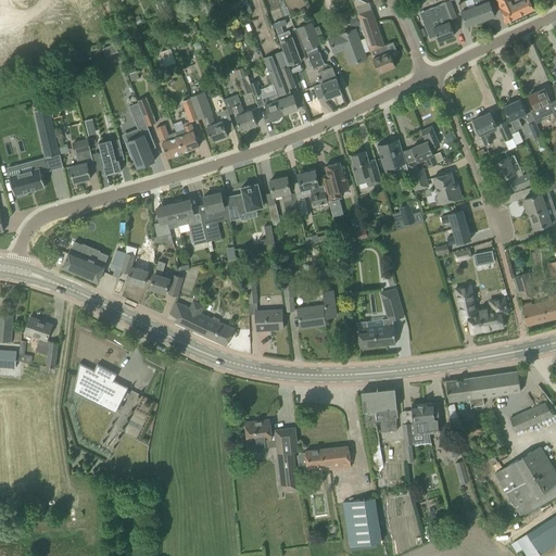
[(443,0),(444,1),(441,3),(444,12),(430,19),(439,41),(454,36),(449,21),(456,17),(450,0),(443,0)]
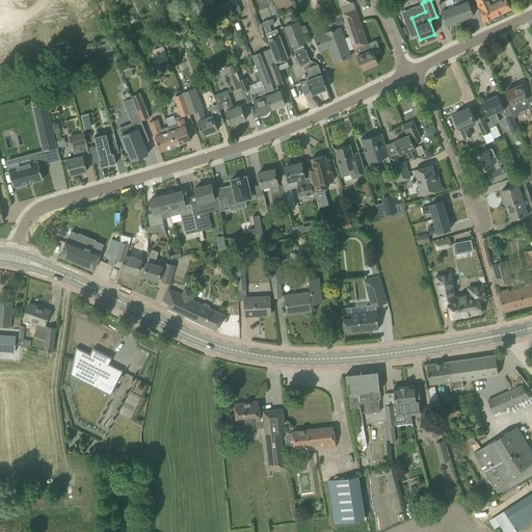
[(452,0),(454,5),(459,20),(473,15),(468,0),(467,0),(452,0)]
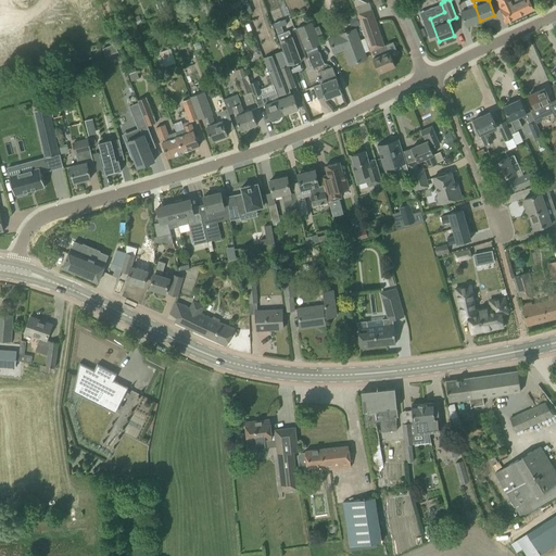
[(495,0),(507,23),(533,10),(528,0),(495,0)]
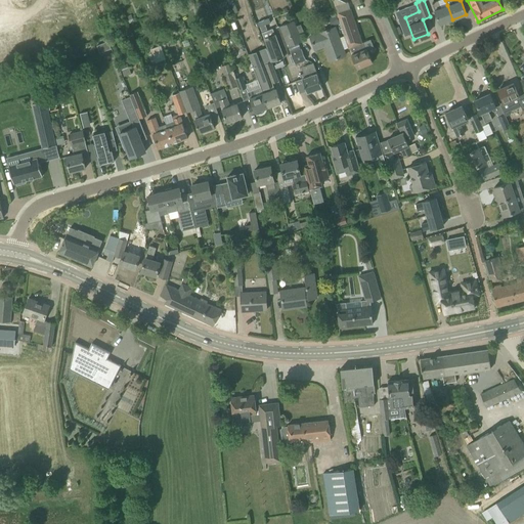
[(452,19),(447,5),(441,7),(439,1),(432,3),(434,10),(439,25),(452,19)]
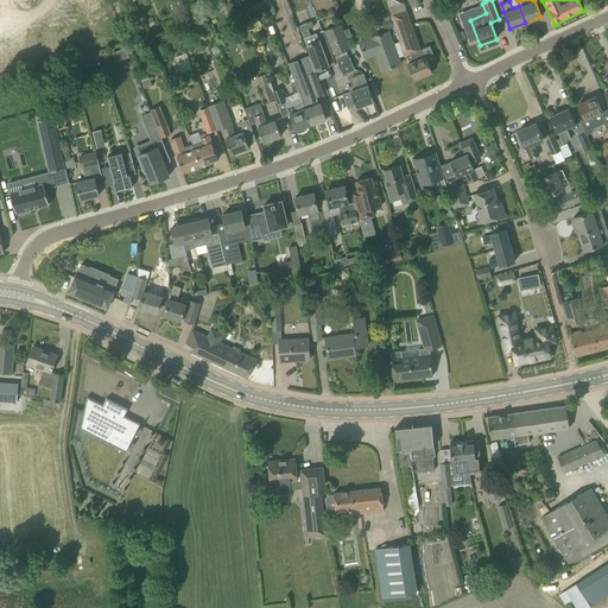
[(409,63),(407,64),(415,80),(432,73),(425,56),(425,57),(422,49),(419,50),(406,11),(390,17),(399,42),(404,55),(404,57),(406,56),(409,63)]
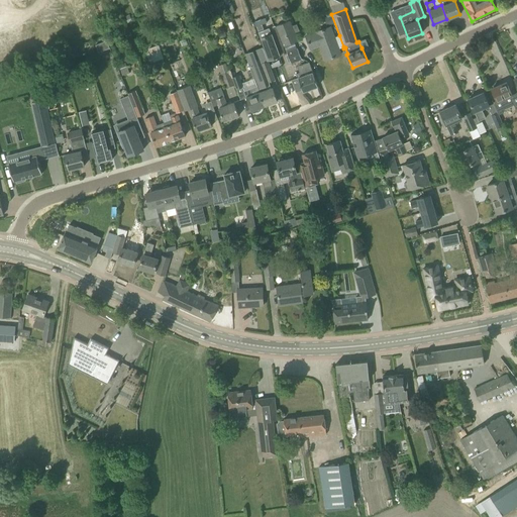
[(323,18),(326,26),(334,23),(331,15),(323,18)]
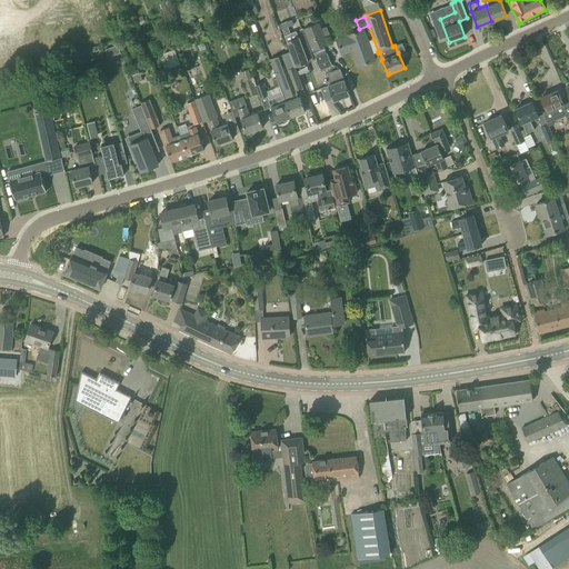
[(302,29),(312,51),(325,47),(328,45),(325,37),(329,35),(326,27),(321,29),(319,22),(302,29)]
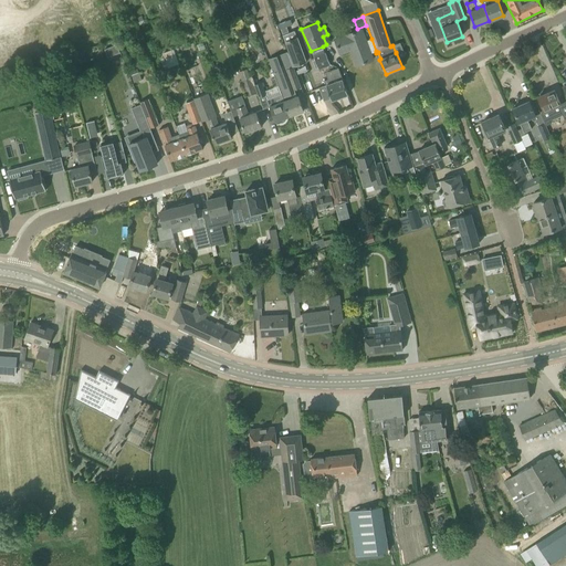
[(350,50),(356,66),(373,60),(370,53),(369,50),(366,41),(362,29),(334,38),(339,54),(350,50)]
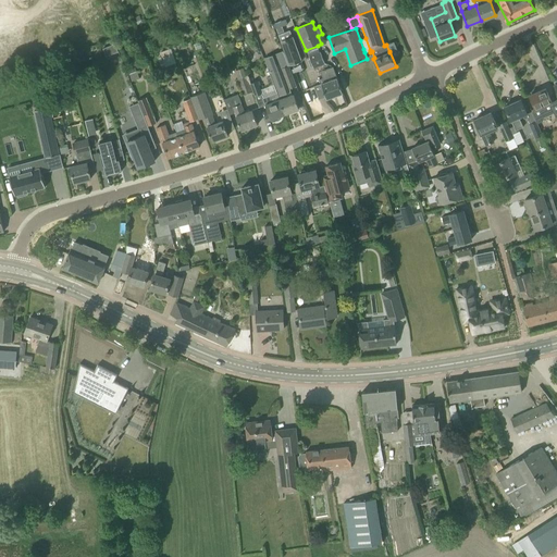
[(280,41),(289,66),(301,61),(293,37),(281,41),(280,41)]
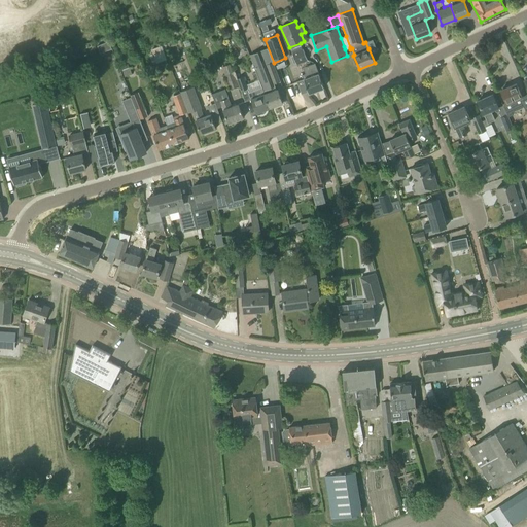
[(346,36),(341,38),(344,46),(345,49),(350,47),(346,36)]
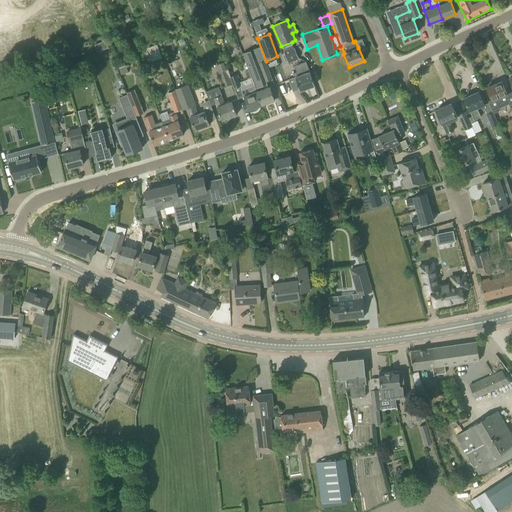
[(105,42),(94,46),(97,54),(108,49),(105,42)]
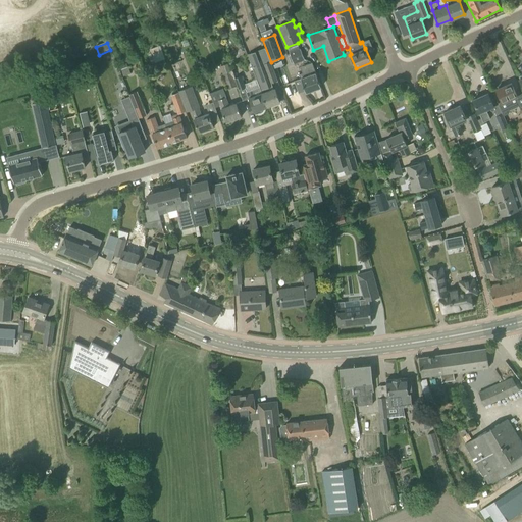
[(149,50),(155,64),(165,60),(159,46),(149,50)]
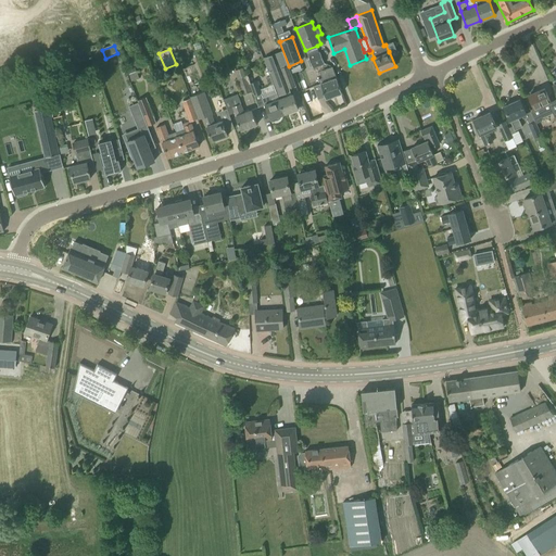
[(324,63),(320,52),(308,57),(312,68),(324,63)]
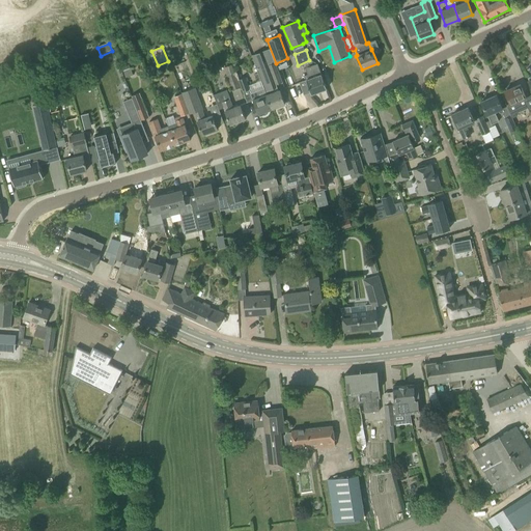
[(282,82),(275,63),(268,66),(275,85),(282,82)]
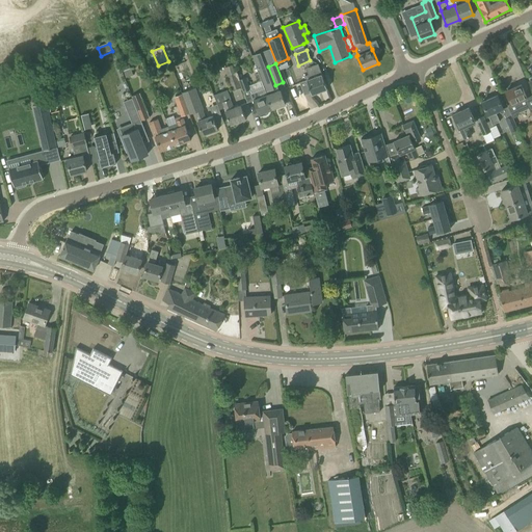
[(304,76),(312,95),(327,88),(318,63),(306,69),(308,75),(304,76)]
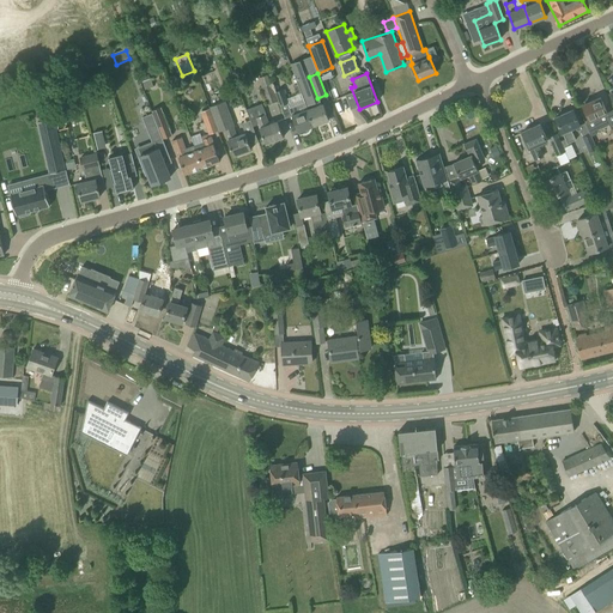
[(267,104),(278,101),(274,92),(272,84),(271,85),(261,89),(267,104)]
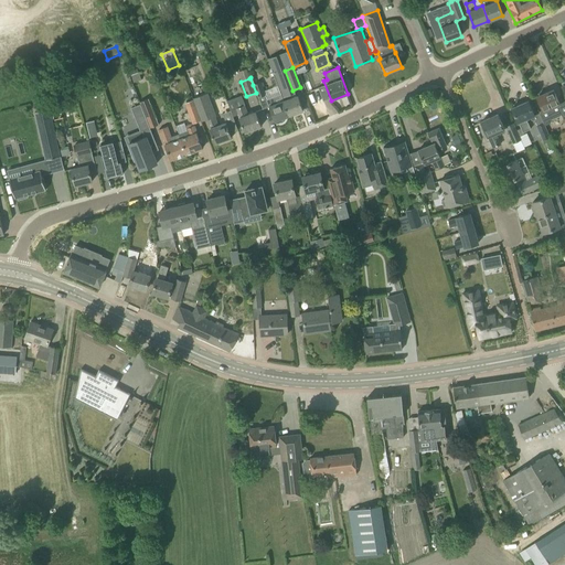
[(253,85),(256,93),(258,98),(266,95),(260,82),(253,85)]
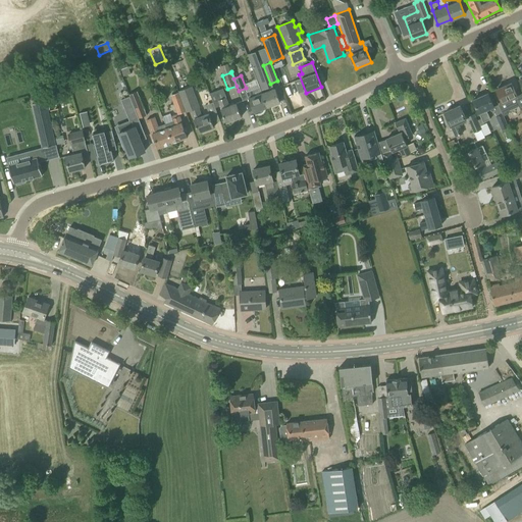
[(48,83),(51,92),(58,90),(56,81),(48,83)]
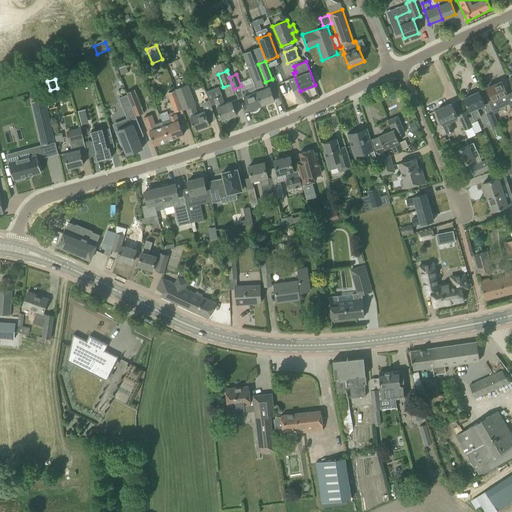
[(493,111),(492,112),(493,114),(498,111),(499,108),(509,104),(505,96),(507,95),(501,82),(486,88),(492,100),(488,102),(493,111)]
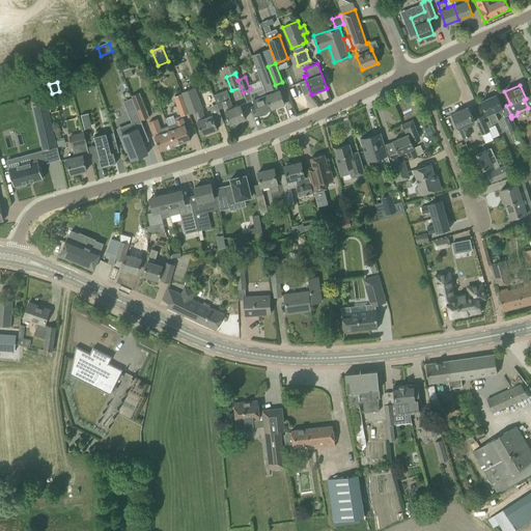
[(182,94),(189,113),(189,114),(194,112),(202,135),(218,129),(213,114),(206,117),(195,87),(182,92),(182,93),(182,94)]
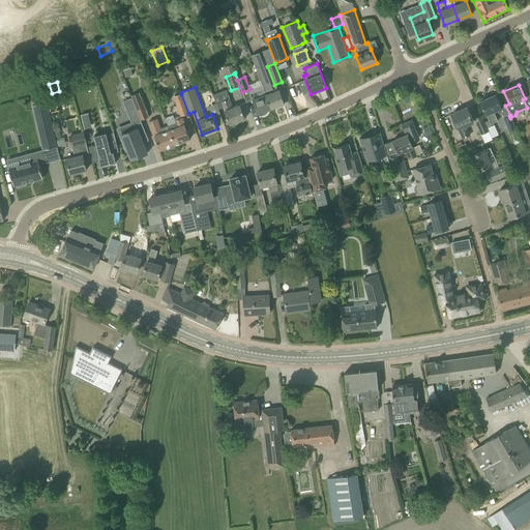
[(271,109),(265,94),(263,89),(249,93),(257,114),(271,109)]
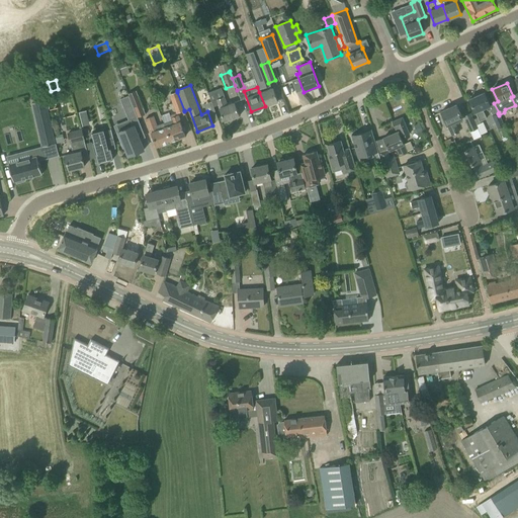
[(273,87),(259,92),(265,106),(278,101),(273,87)]
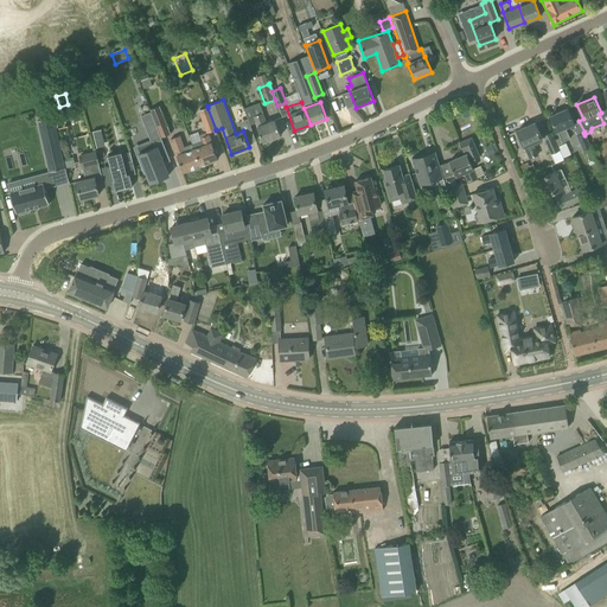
[(255,123),(263,142),(281,135),(274,120),(267,122),(260,103),(243,108),(250,126),(255,123)]
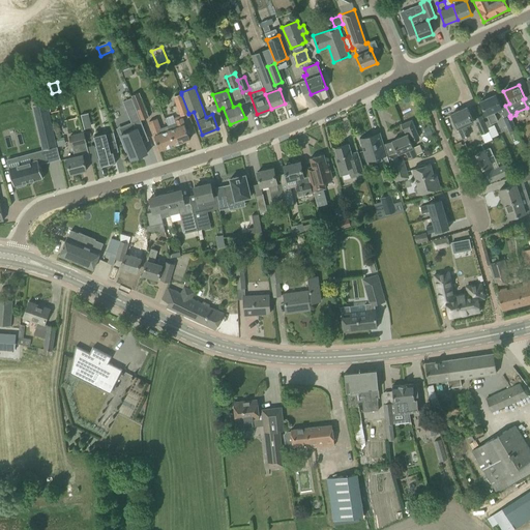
[(144,106),(139,92),(130,96),(133,101),(136,109),(144,106)]
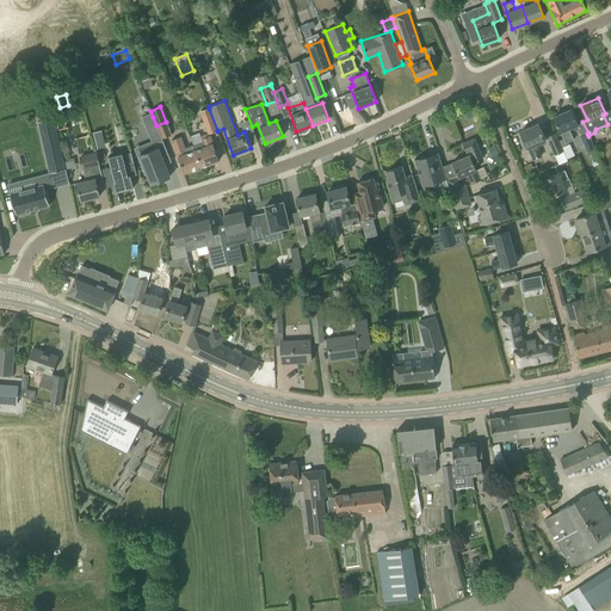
[(208,134),(217,130),(209,109),(199,112),(208,134)]
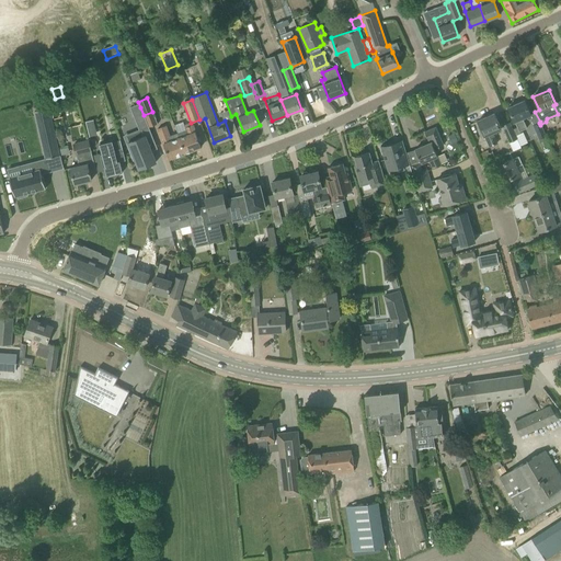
[(517,127),(513,129),(515,136),(516,136),(521,134),(519,132),(526,128),(523,119),(530,115),(524,101),(508,107),(517,127)]
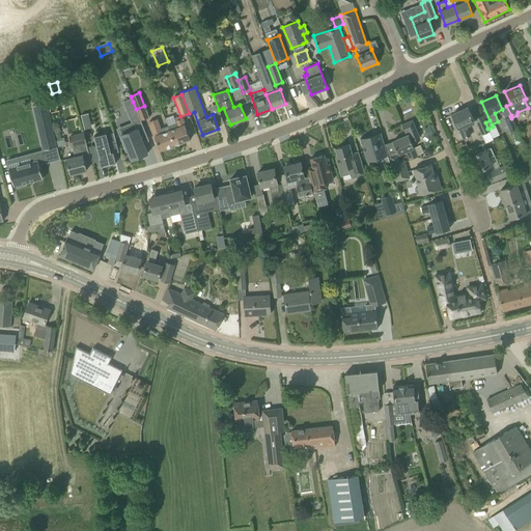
[(136,109),(133,102),(124,106),(132,124),(141,121),(136,109)]
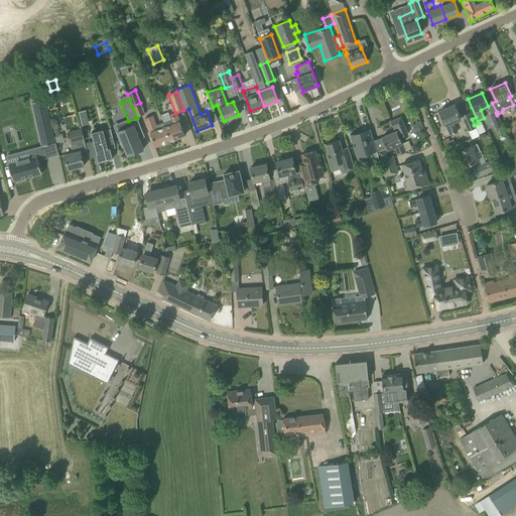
[(31,103),(41,146),(54,143),(44,100),(31,103)]
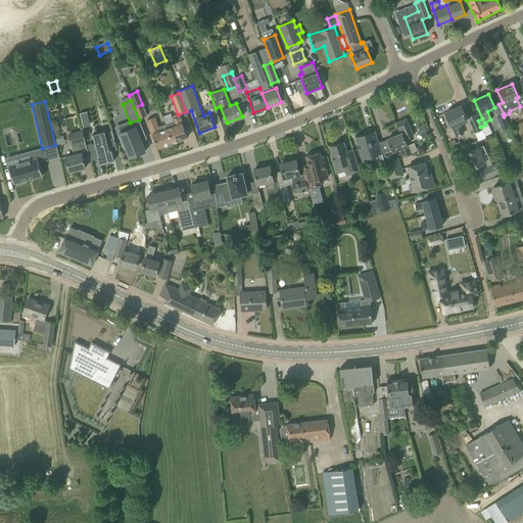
[(445,113),(456,137),(464,133),(460,124),(467,121),(461,106),(445,113)]
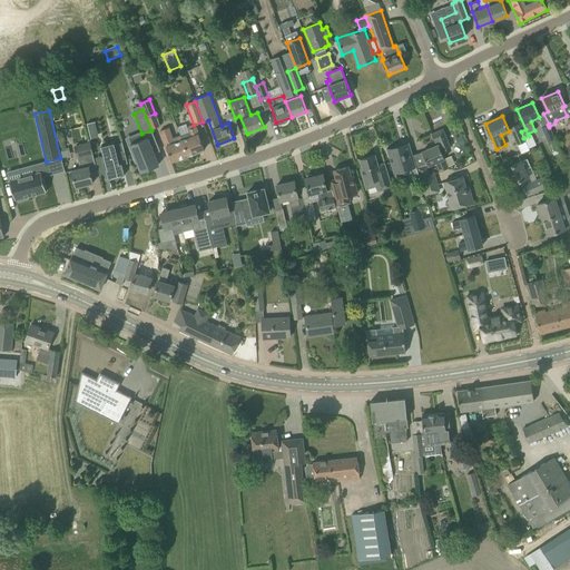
[(97,135),(95,123),(95,121),(87,124),(90,139),(91,139),(90,136),(97,135)]
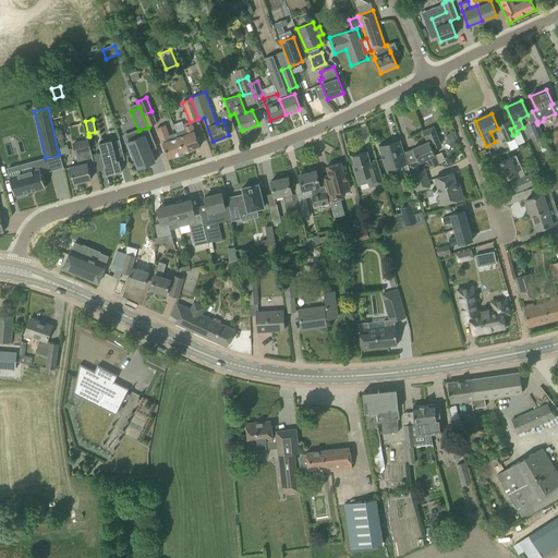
[(173,124),(177,132),(180,144),(183,153),(199,146),(194,131),(192,123),(183,126),(182,121),(173,124)]
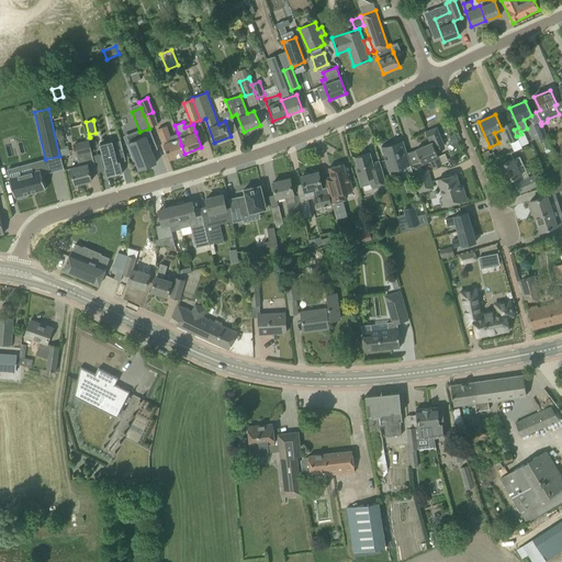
[(516,136),(514,130),(510,123),(503,126),(514,152),(521,148),(517,136),(516,136)]
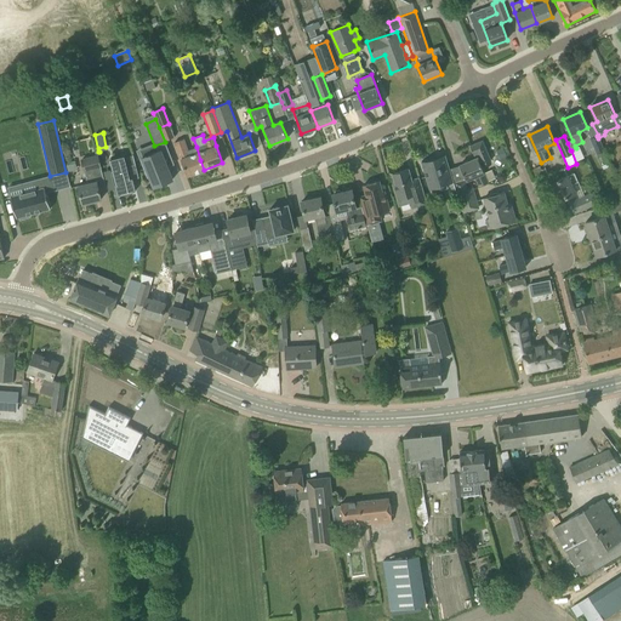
[(598,138),(597,136),(590,138),(602,165),(609,163),(604,152),(604,151),(598,138)]
